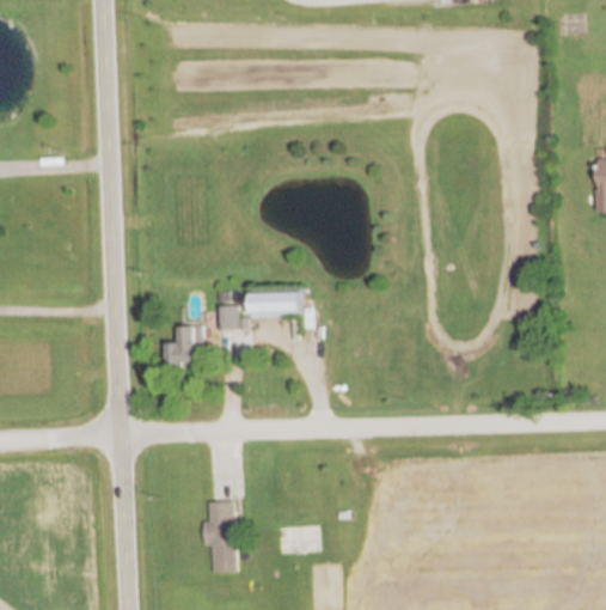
[(605,156),(594,157),(595,213),(605,213),(605,156)]
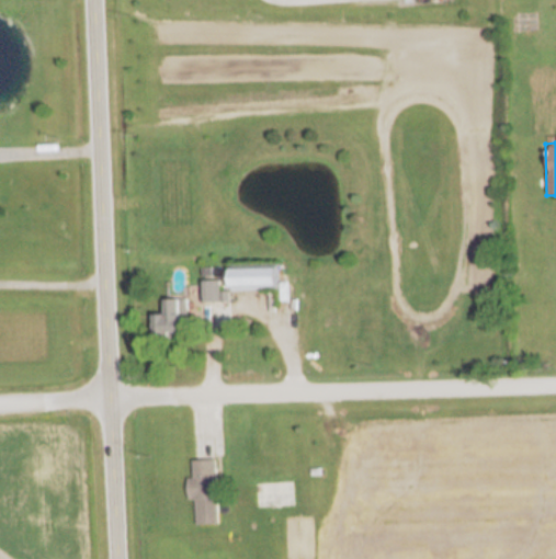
[(226,287),(273,287),(273,263),(226,263),(226,287)]
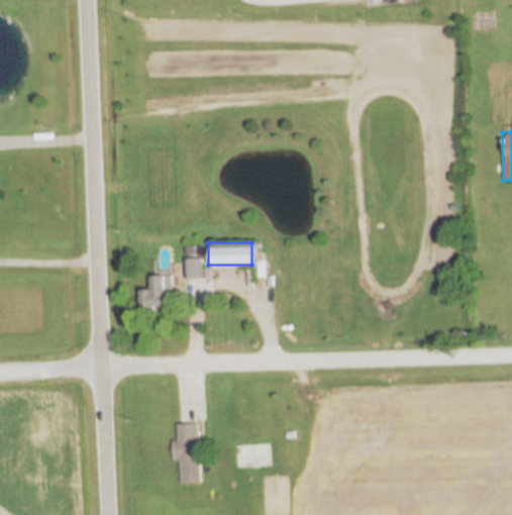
[(198,278),(198,255),(182,255),(182,278),(198,278)]
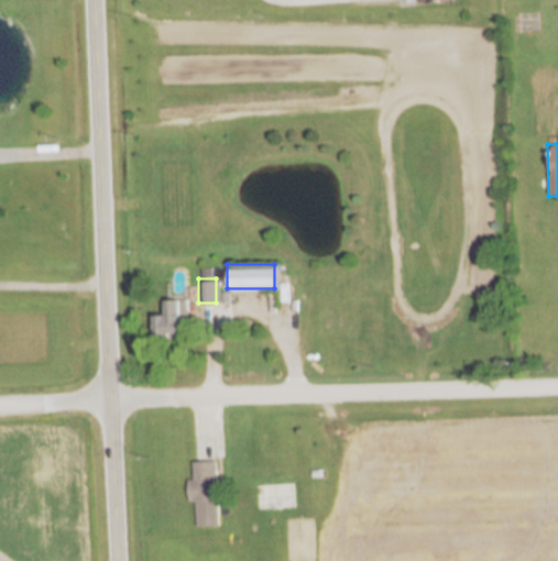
[(152,314),(152,334),(185,334),(185,299),(161,299),(161,314),(152,314)]
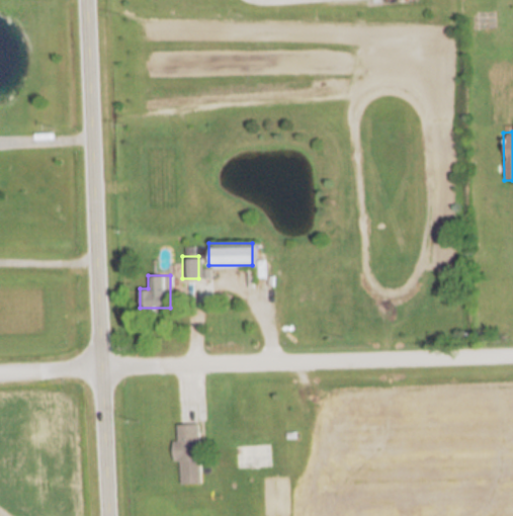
[(171,460),(176,460),(176,483),(197,483),(196,423),(170,423),(171,460)]
